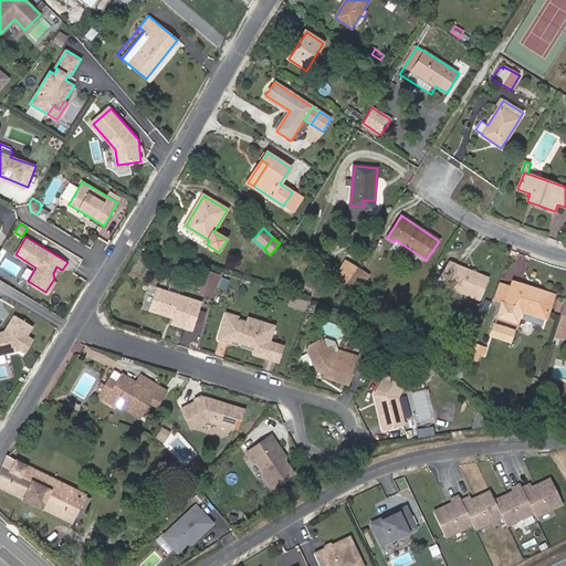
[(360,262),(350,255),(347,261),(357,268),(360,262)]
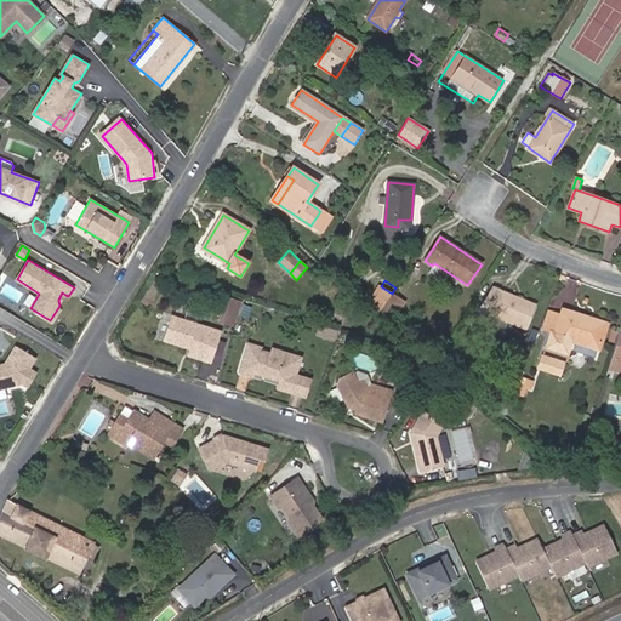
[(381,286),(380,286),(369,302),(380,312),(392,294),(381,286)]
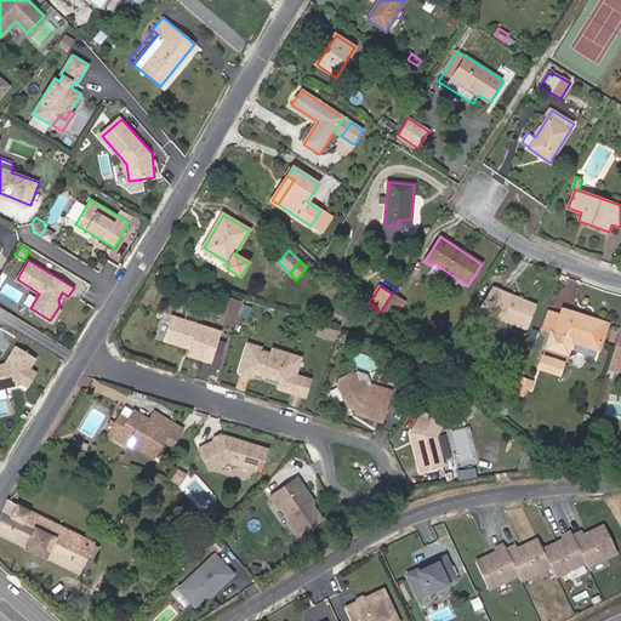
[(537,306),(493,289),(479,311),(528,329),(537,306)]
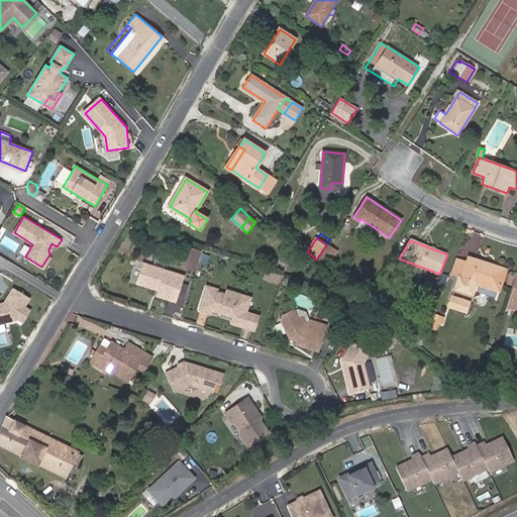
[(337,251),(326,244),(316,260),(326,269),(337,251)]
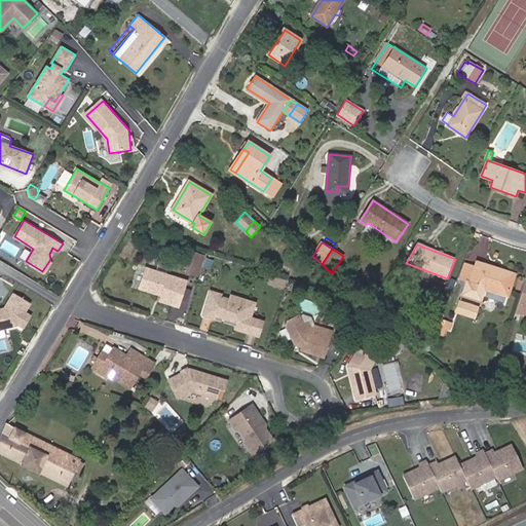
[(204,254),(194,251),(191,260),(201,263),(204,254)]
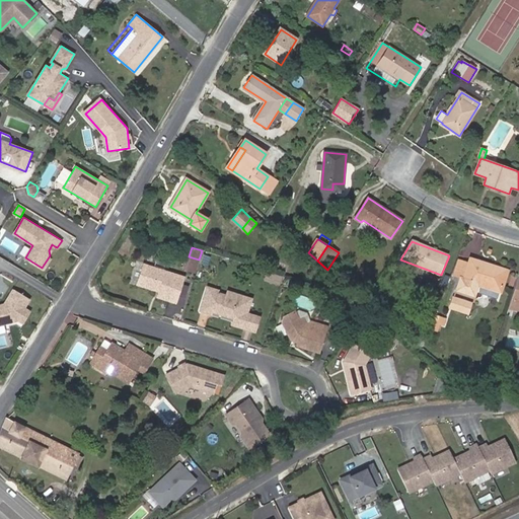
[(189,256),(184,269),(195,272),(199,260),(189,256)]
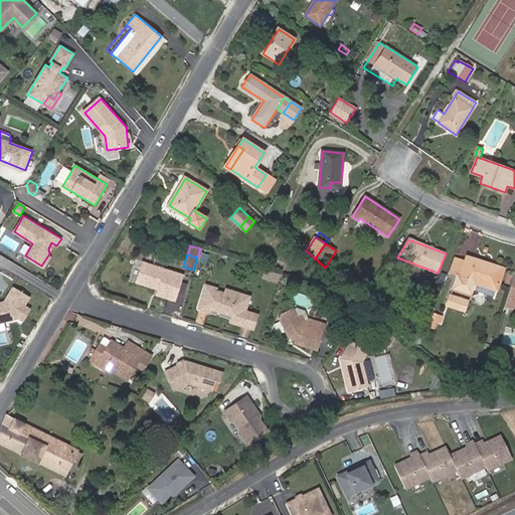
[(457,276),(462,277),(467,261),(456,258),(451,274),(457,276)]
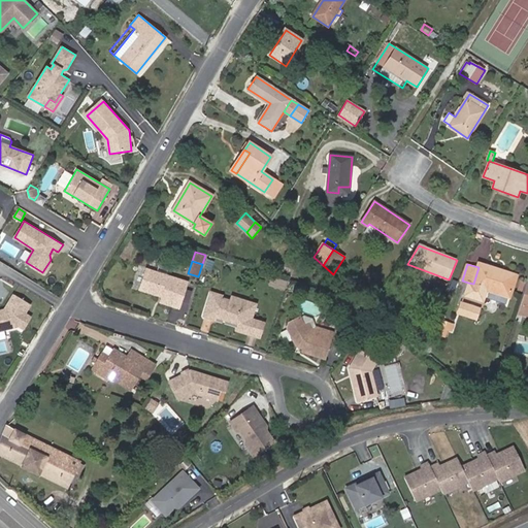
[(510,298),(517,275),(479,264),(479,267),(473,284),(468,283),(465,295),(484,301),(487,291),(491,292),(489,299),(506,304),(508,297),(510,298)]
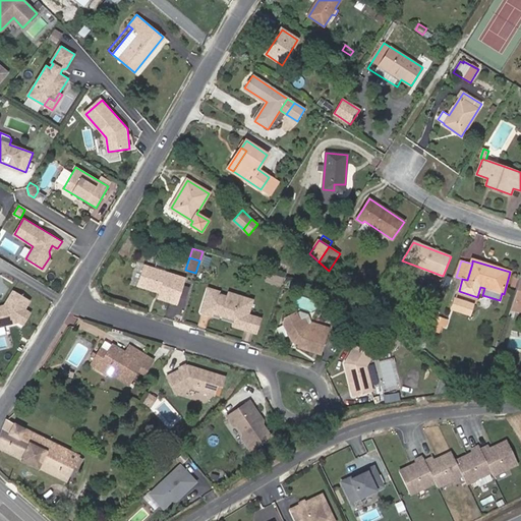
[(159,297),(176,302),(183,278),(145,267),(138,285),(160,292),(159,297)]
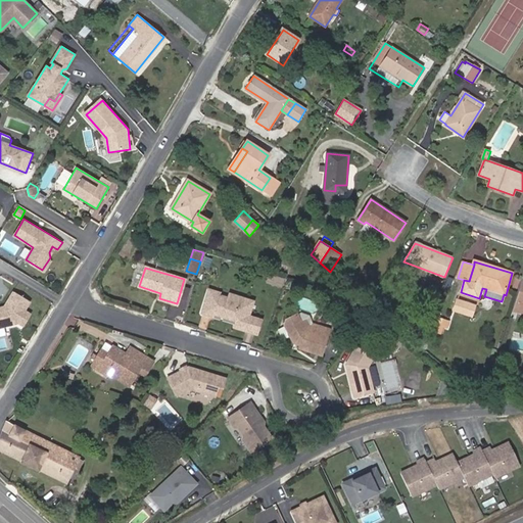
[(522,279),(513,310),(522,312),(522,279)]
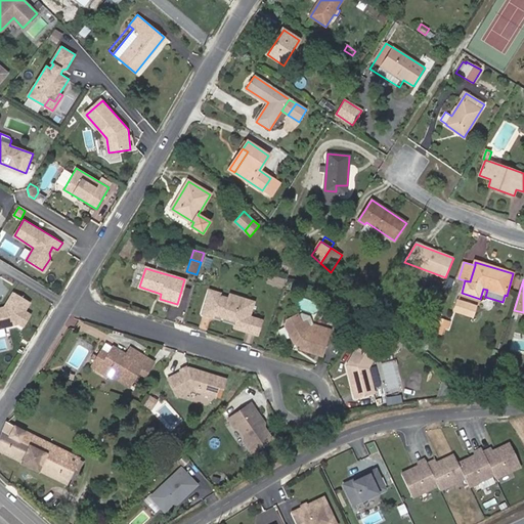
[(31,301),(14,292),(5,307),(0,307),(0,326),(17,323),(18,322),(25,326),(32,314),(26,310),(31,301)]
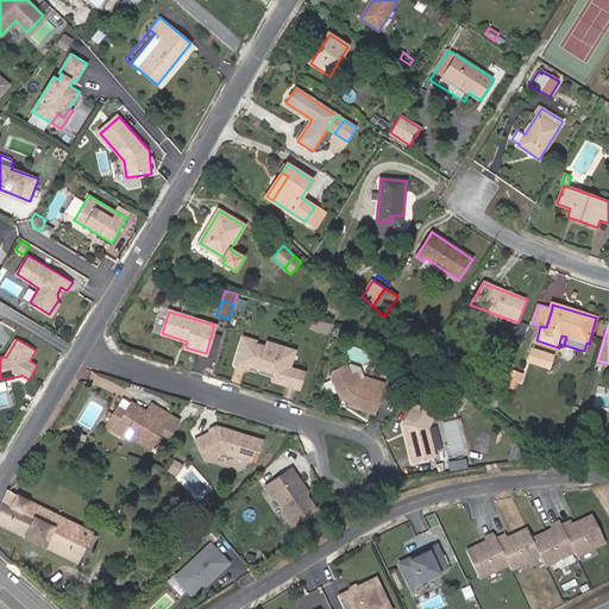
[(246,368),(248,365),(258,369),(258,366),(274,371),(272,376),(271,380),(283,384),(299,389),(303,370),(289,365),(294,350),(278,345),(276,351),(264,347),(256,344),(242,339),(234,363),(246,368)]
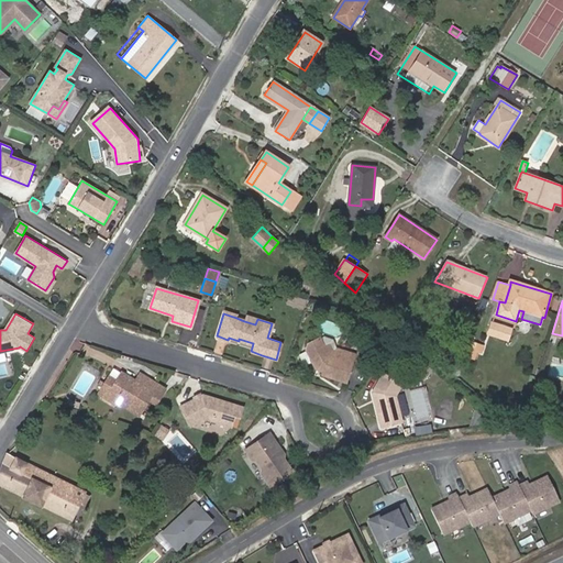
[(255,324),(257,319),(246,316),(245,318),(244,321),(255,324)]
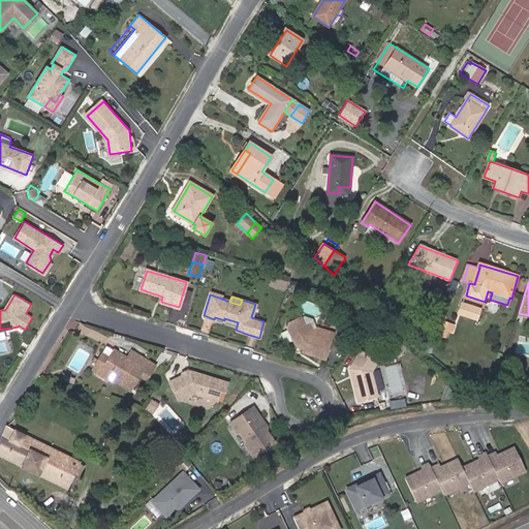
[(460,314),(477,319),(480,309),(463,303),(460,314)]
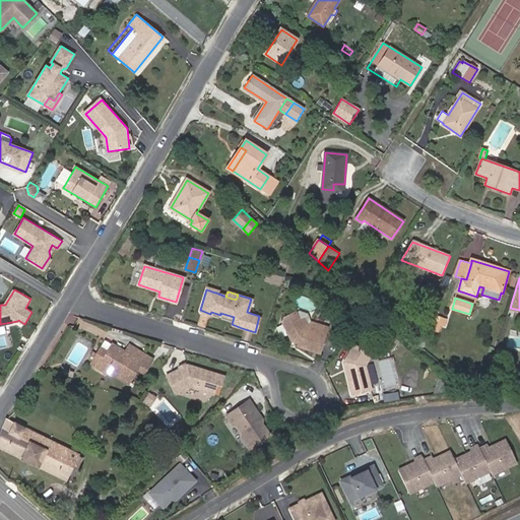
[(296,340),(296,342),(298,343),(297,346),(318,353),(324,335),(322,334),(324,327),(311,323),(310,325),(308,330),(303,329),(299,321),(295,313),(284,318),(281,324),(288,337),(296,340)]
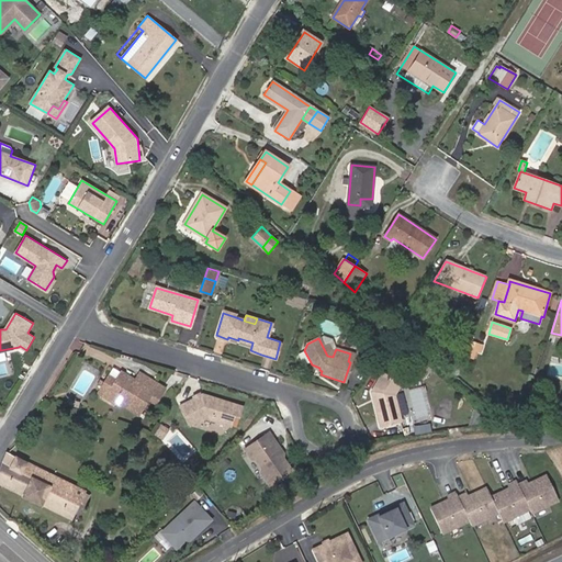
[(471,341),(469,348),(482,351),(484,345),(471,341)]
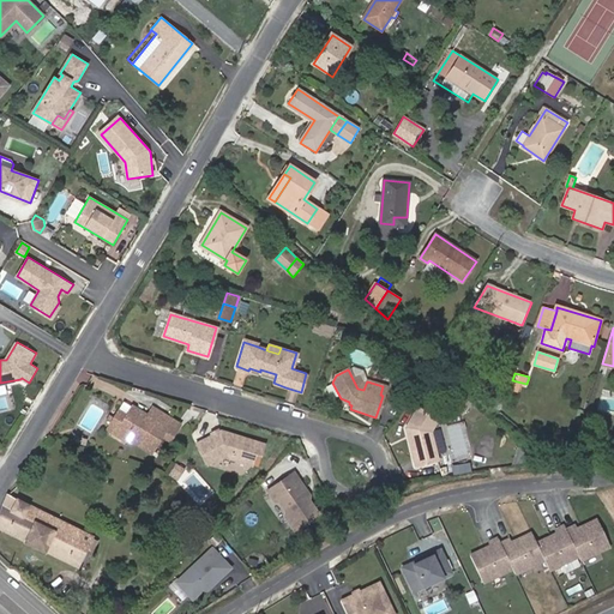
[(120,410),(127,415),(132,407),(125,402),(120,410)]
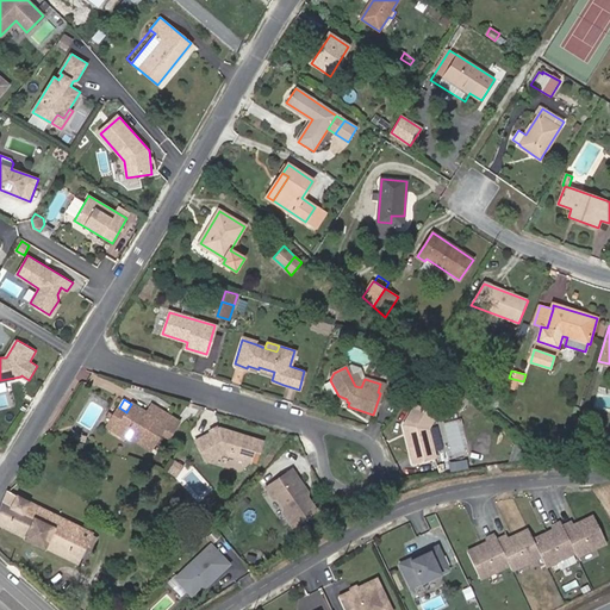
[(406,436),(404,436),(411,462),(433,456),(424,428),(433,415),(412,403),(400,425),(402,430),(404,430),(406,436)]
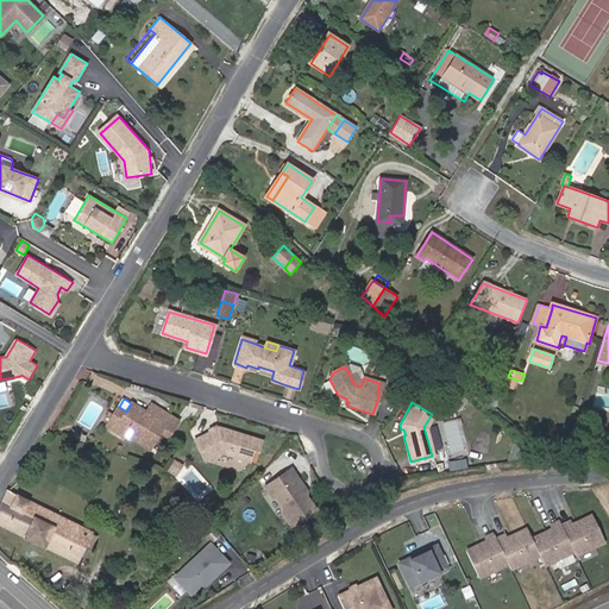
[(133,434),(151,446),(159,432),(169,437),(177,422),(151,406),(146,413),(131,403),(126,412),(119,407),(114,414),(111,420),(127,431),(131,425),(137,428),(133,434)]
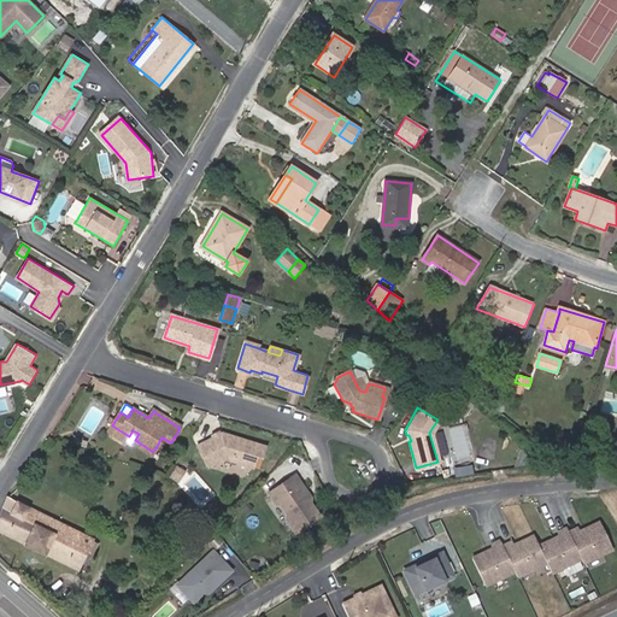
[(124,442),(129,436),(112,425),(109,432),(124,442)]
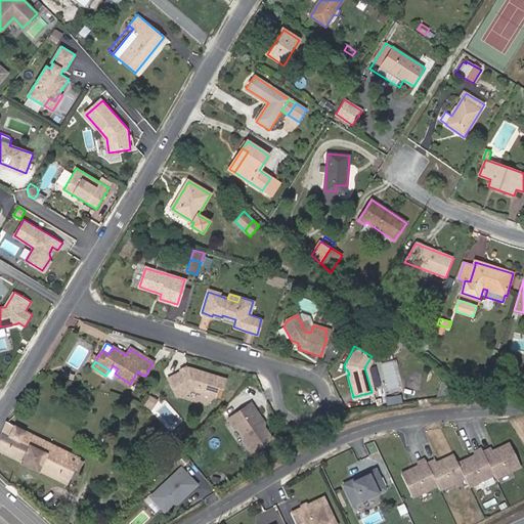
[(110,370),(115,374),(118,368),(113,365),(110,370)]
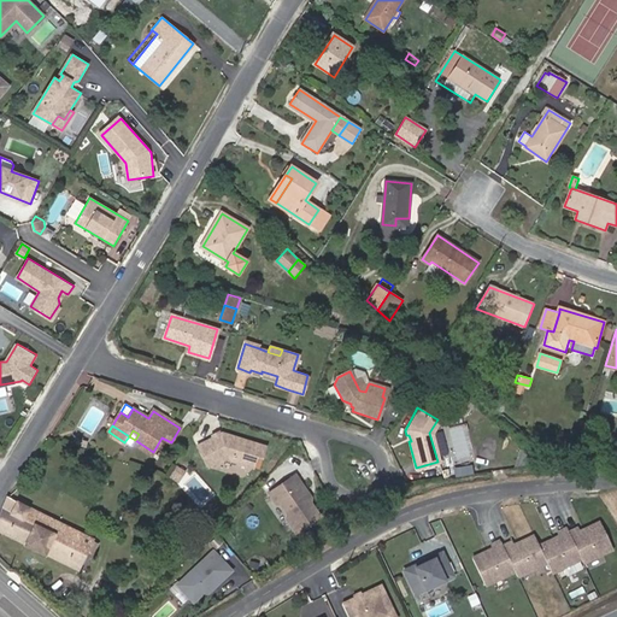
[(219,434),(211,438),(197,446),(207,468),(223,459),(252,468),(256,457),(260,458),(264,446),(221,433),(219,434)]
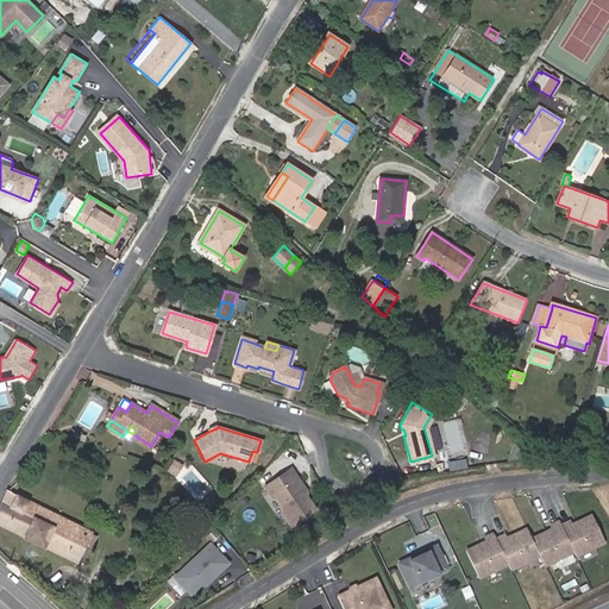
[(149,449),(151,446),(133,434),(131,438),(149,449)]
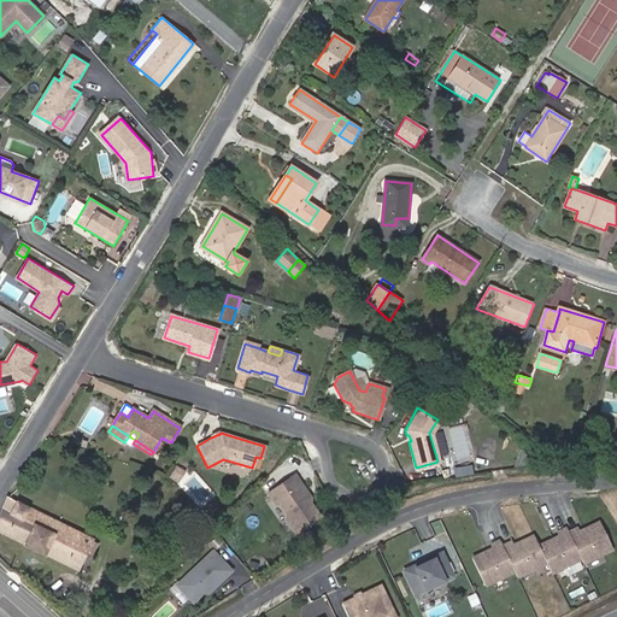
[(305,495),(306,492),(292,474),(268,493),(275,503),(280,503),(288,512),(287,518),(297,530),(318,512),(307,500),(305,495)]
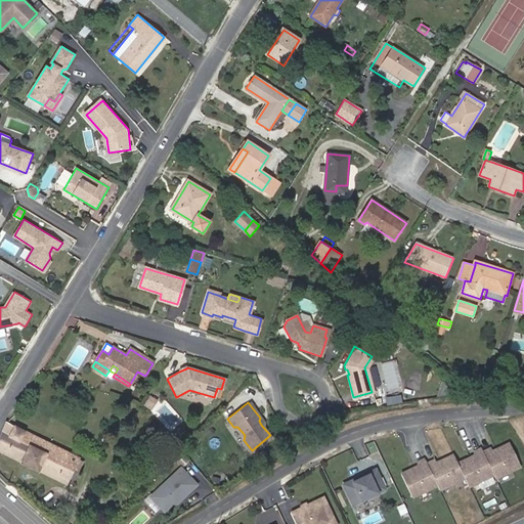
[(73,469),(78,459),(7,422),(0,438),(0,450),(22,461),(20,463),(40,472),(40,471),(66,483),(73,469)]
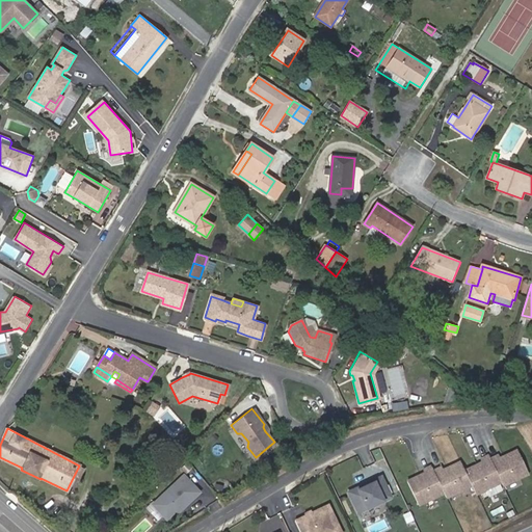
[(421,476),(407,482),(418,506),(444,494),(446,499),(472,486),(476,496),(501,483),(503,487),(528,475),(517,452),(503,458),(504,460),(501,461),(499,457),(490,460),(488,457),(481,460),(483,466),(479,468),(479,466),(464,473),(460,463),(447,470),(447,472),(444,473),(442,469),(433,472),(431,468),(423,471),(426,476),(422,478),(421,476)]
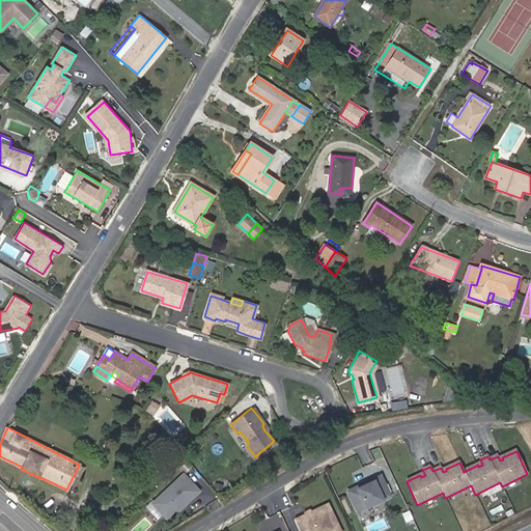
[(74,475),(79,478),(84,467),(79,465),(74,475)]
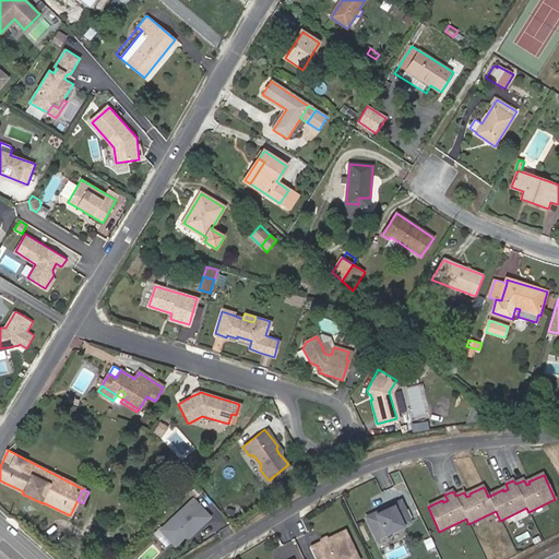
[(210,518),(193,500),(164,527),(164,533),(173,543),(178,543),(189,533),(191,535),(210,518)]
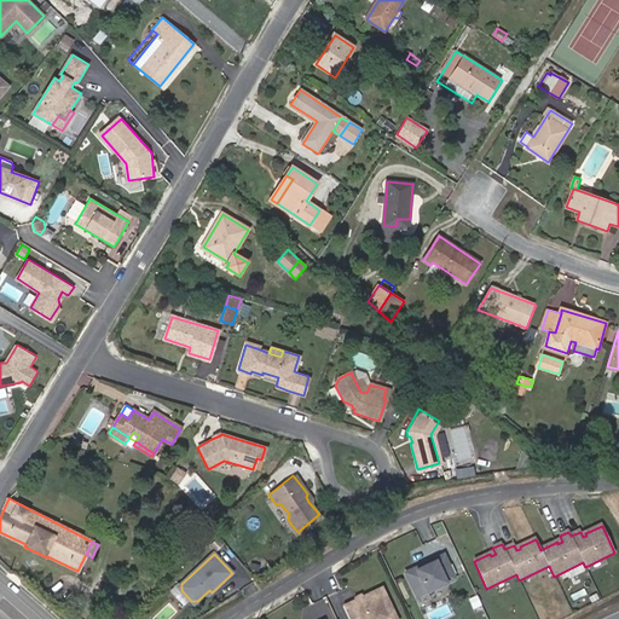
[(416,568),(405,573),(417,599),(456,580),(444,555),(423,565),(424,567),(417,571),(416,568)]
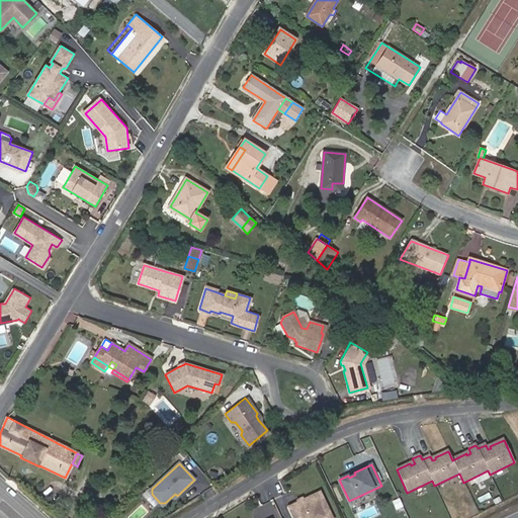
[(288,508),(292,517),(332,517),(321,492),(288,508)]
